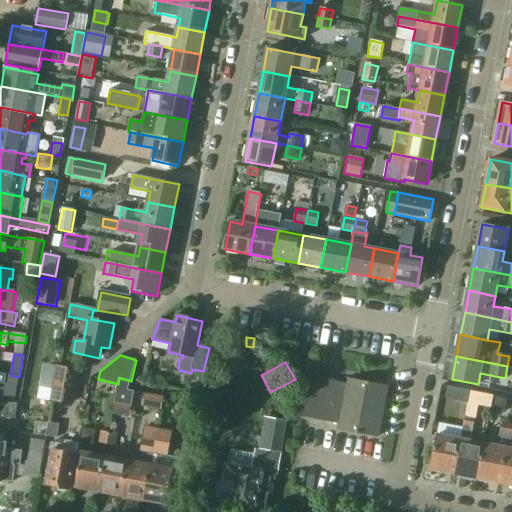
[(47,365),(42,399),(50,401),(56,366),(47,365)]
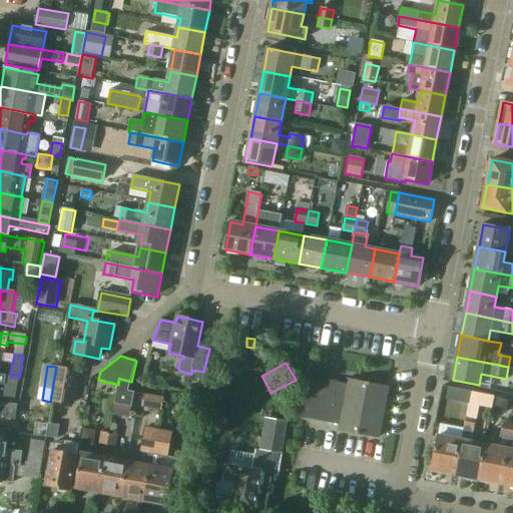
[(50,402),(74,406),(80,371),(56,367),(50,402)]
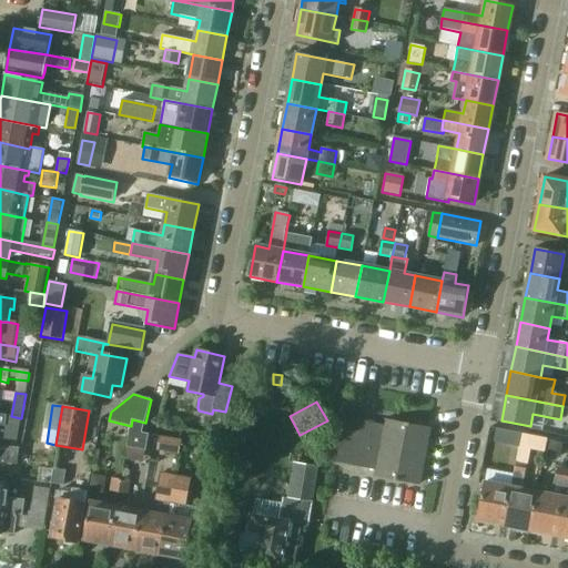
[(337,418),(330,463),(377,472),(376,478),(419,486),(429,428),(386,421),(385,426),(337,418)]
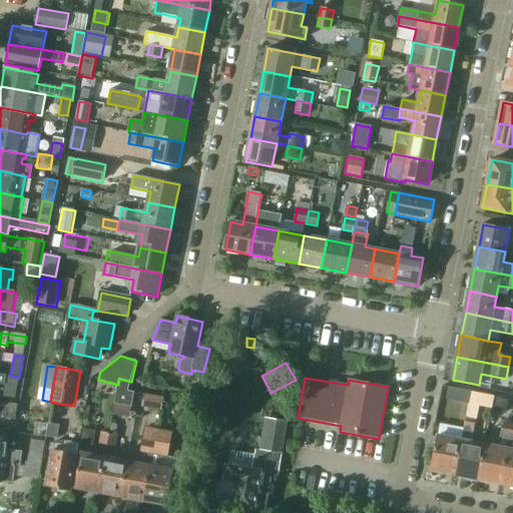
[(118,385),(114,404),(131,408),(134,393),(128,391),(131,382),(119,379),(118,385)]
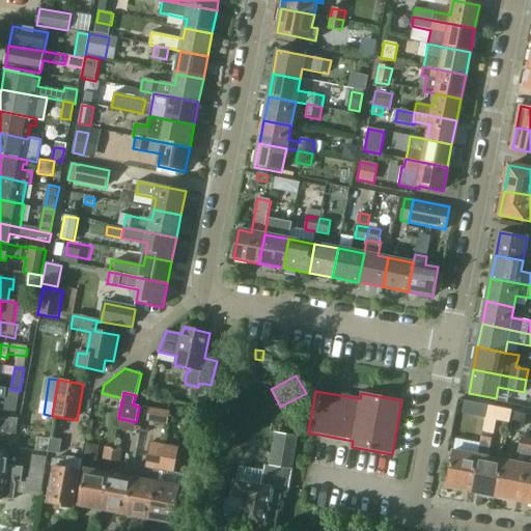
[(214,416),(226,418),(229,404),(217,402),(214,416)]
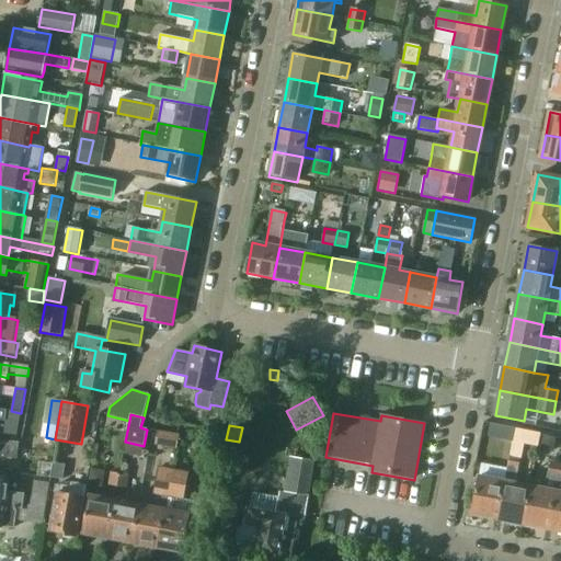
[(513,442),(515,431),(504,428),(502,439),(513,442)]
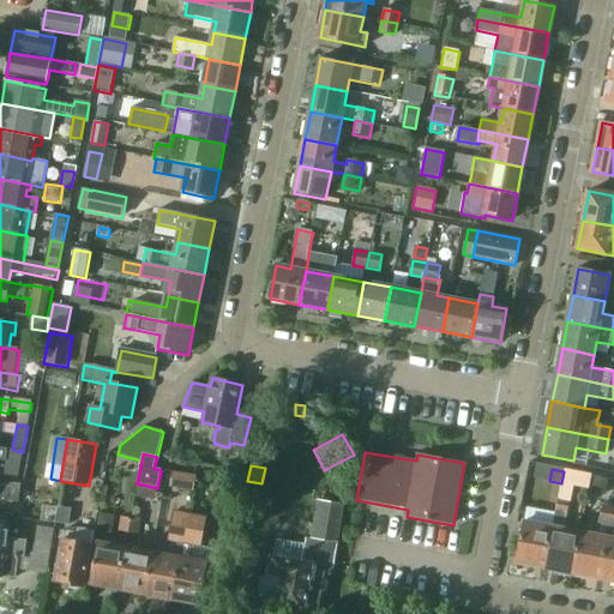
[(174,473),(172,487),(193,491),(196,476),(174,473)]
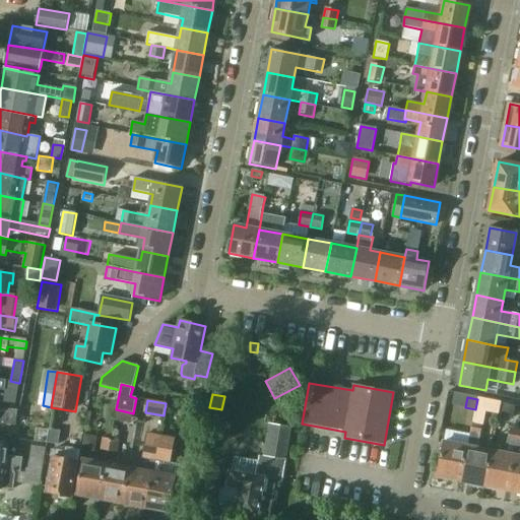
[(513,418),(515,406),(503,404),(501,416),(513,418)]
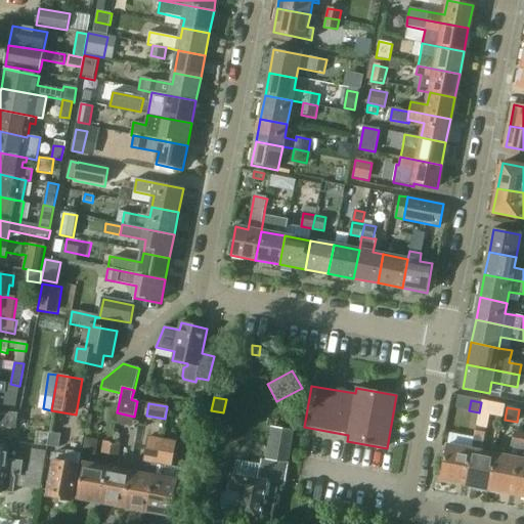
[(8,413),(0,411),(0,427),(7,428),(8,413)]
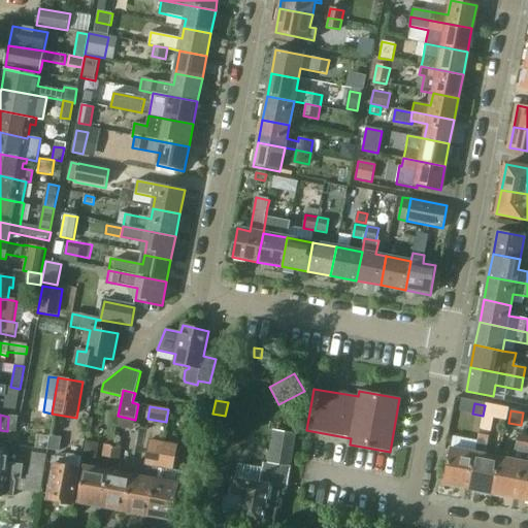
[(482,428),(480,442),(487,443),(489,429),(482,428)]
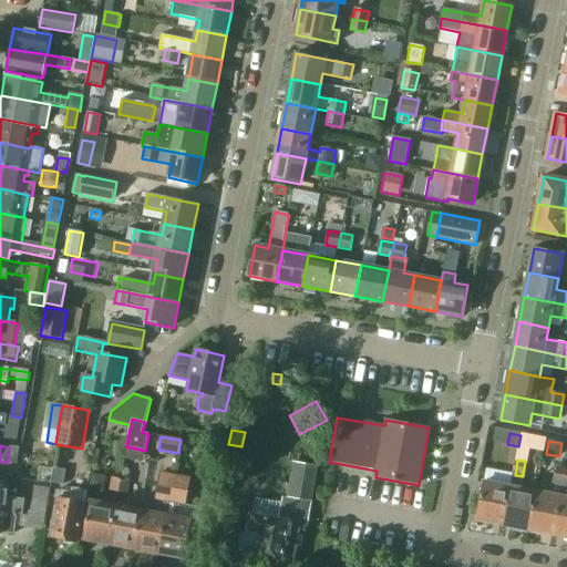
[(563,497),(565,484),(566,471),(566,467),(556,466),(550,495),(537,492),(529,531),(555,536),(563,497)]
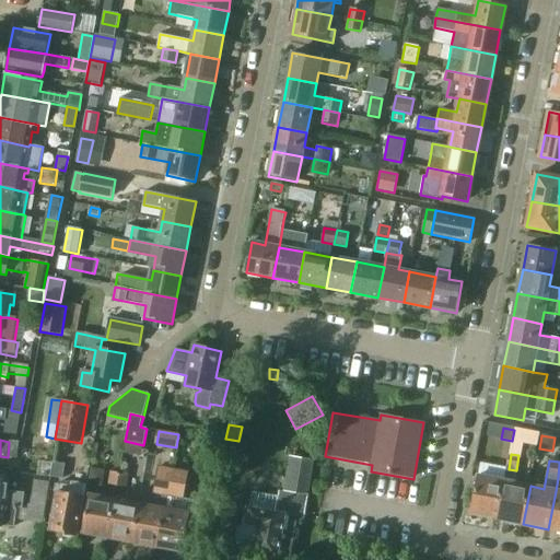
[(238,531),(236,543),(241,549),(254,551),(254,555),(284,559),(290,559),(298,518),(304,520),(307,498),(314,466),(289,462),(282,493),(280,493),(279,498),(253,493),(251,509),(248,509),(245,526),(238,531)]
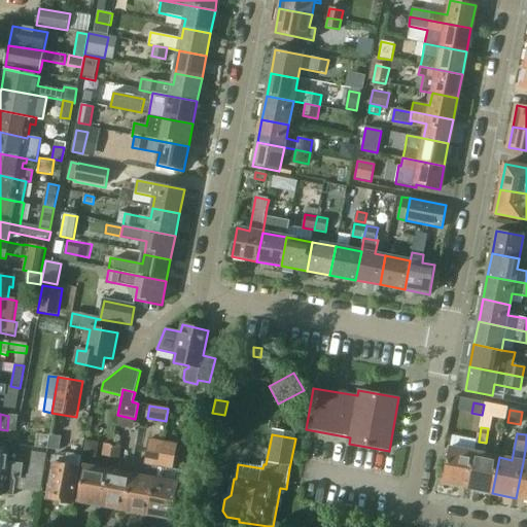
[(59,451),(62,437),(50,435),(47,449),(59,451)]
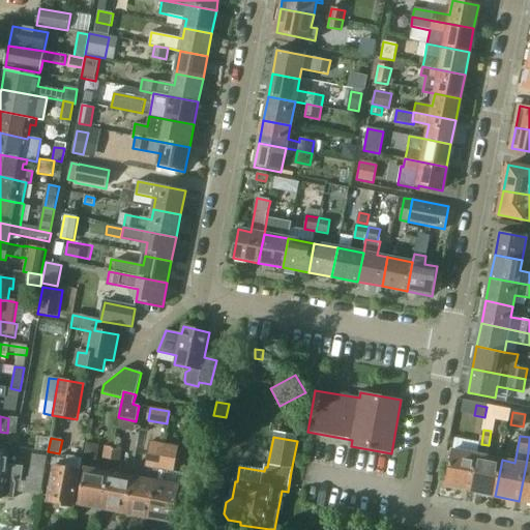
[(146,480),(133,478),(125,514),(149,520),(164,443),(150,441),(145,467),(148,468),(146,480)]
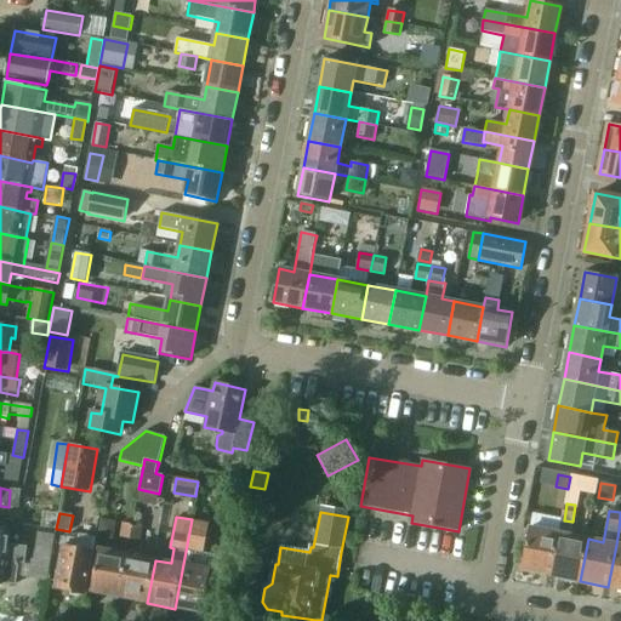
[(210,523),(192,519),(175,609),(203,614),(211,571),(194,568),(197,552),(204,554),(210,523)]
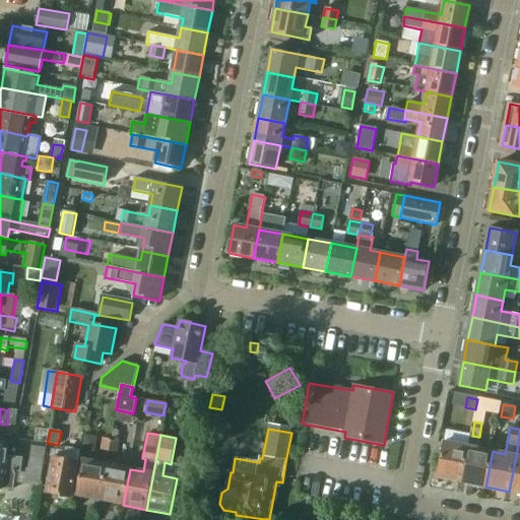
[(469,447),(462,482),(485,486),(493,451),(482,449),(484,438),(479,437),(472,436),(469,447)]
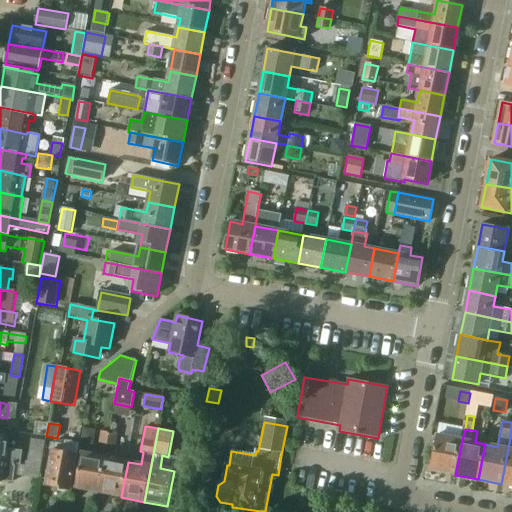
[(98,442),(108,444),(110,433),(100,431),(98,442)]
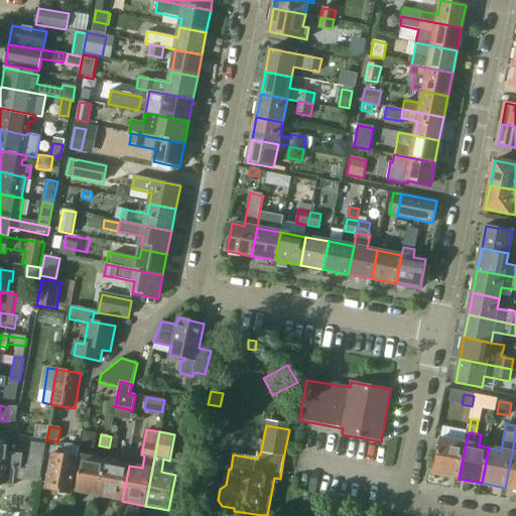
[(111,436),(109,447),(116,448),(118,438),(111,436)]
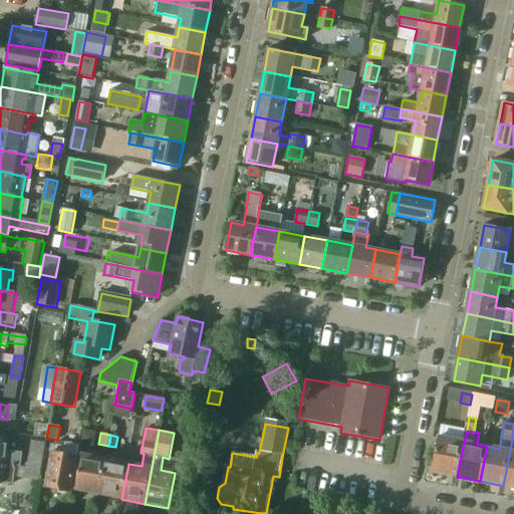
[(0,437),(0,460),(5,462),(5,465),(15,466),(20,467),(22,453),(7,452),(8,439),(0,437)]
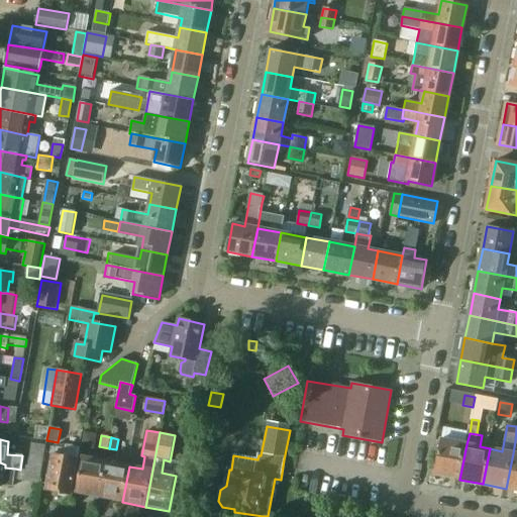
[(435,475),(459,480),(467,444),(442,439),(435,475)]
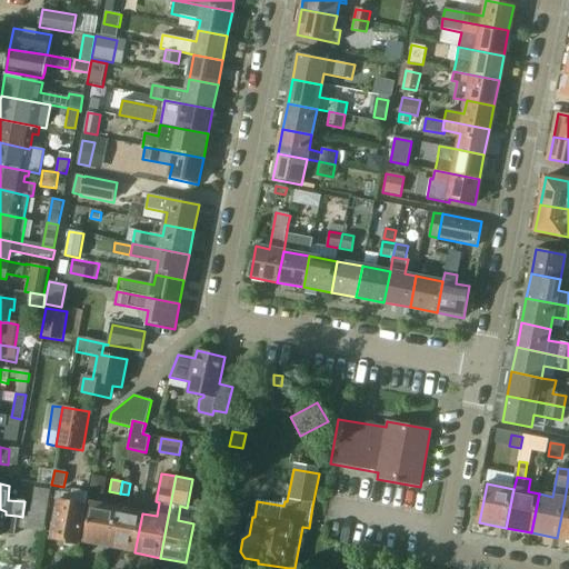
[(31,513),(47,516),(50,492),(36,490),(31,513)]
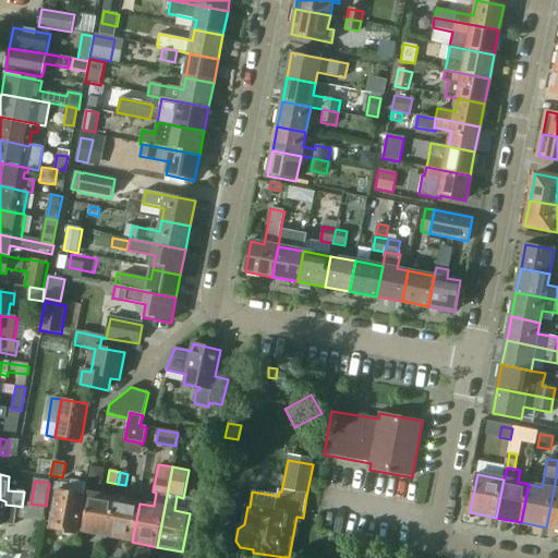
[(72,486),(59,483),(50,530),(63,532),(65,534),(72,535),(73,534),(77,534),(86,484),(72,482),(72,486)]
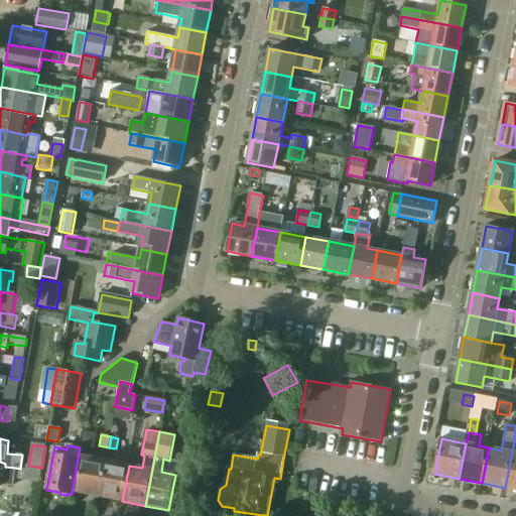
[(515,489),(515,453),(512,453),(505,488),(515,489)]
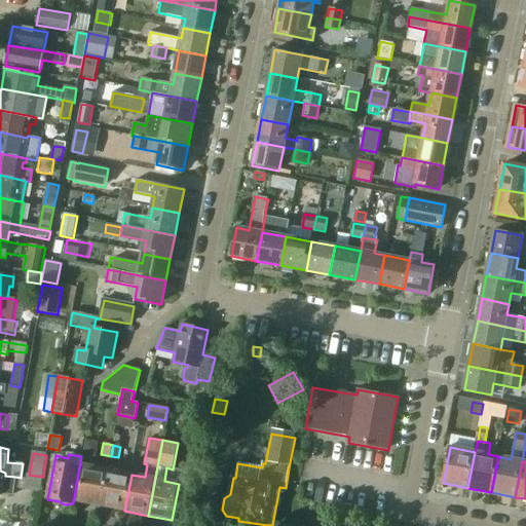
[(102,506),(109,471),(84,465),(77,502),(102,506)]
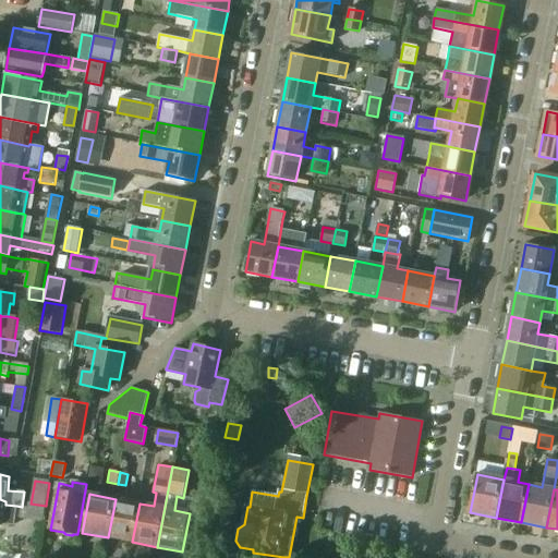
[(14,525),(16,506),(5,505),(5,501),(0,499),(0,523),(3,524),(14,525)]
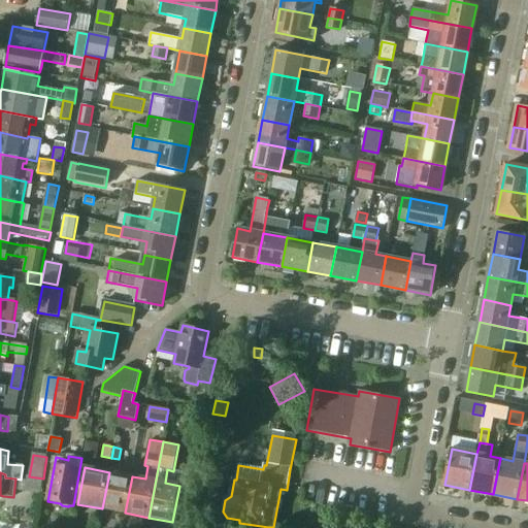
[(125,513),(132,476),(109,472),(102,508),(125,513)]
